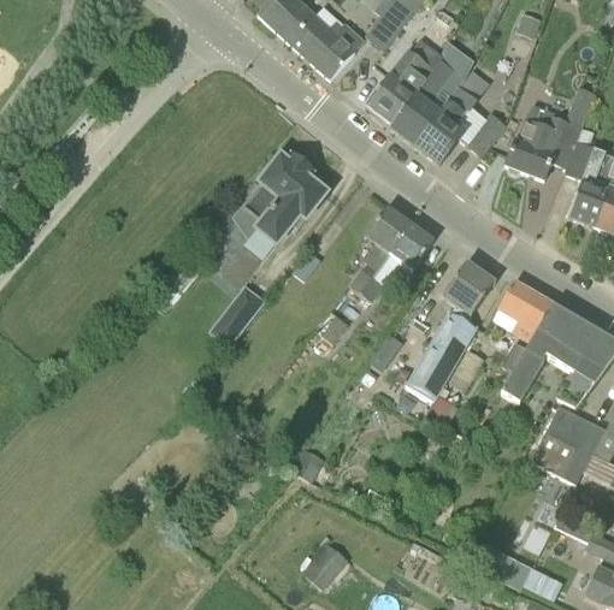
[(271,0),(259,15),(331,80),(355,53),(297,0),(271,0)]
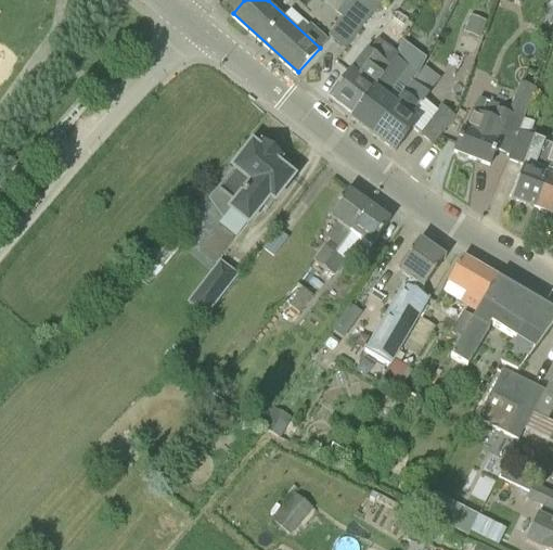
[(328,32),(346,46),(381,0),(358,0),(347,16),(343,13),(328,32)]
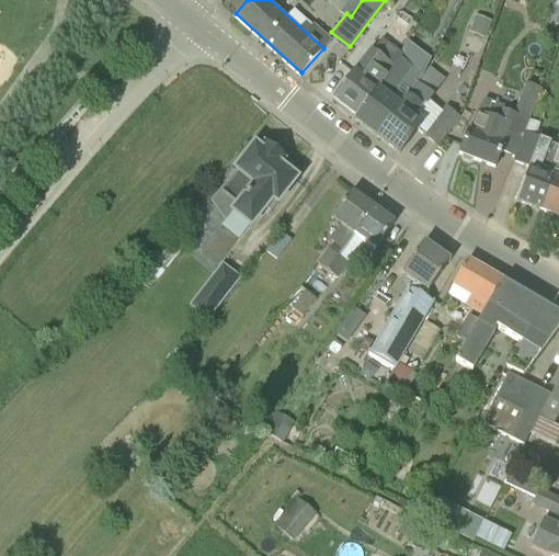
[(333,98),(356,115),(396,63),(391,60),(372,46),(333,98)]
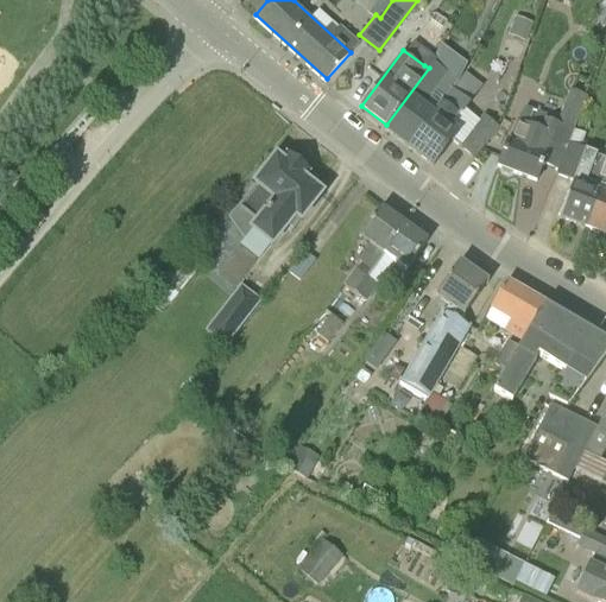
[(409,141),(433,108),(424,102),(447,71),(434,61),(429,68),(386,125),(409,141)]
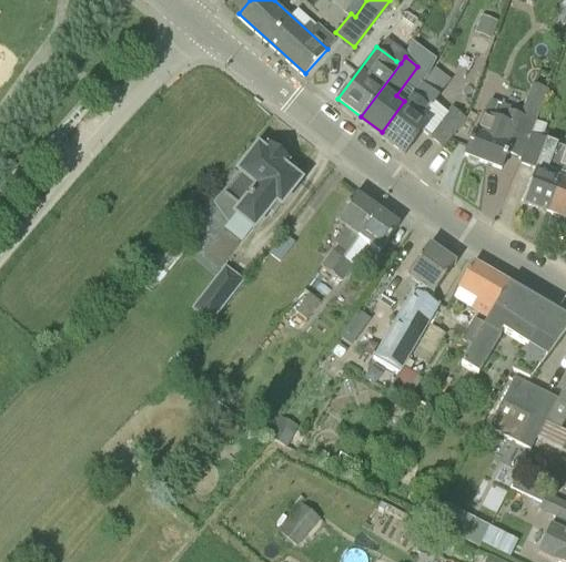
[(422,79),(404,101),(382,132),(406,151),(430,121),(422,115),(440,92),(452,77),(436,64),(423,80),(422,79)]
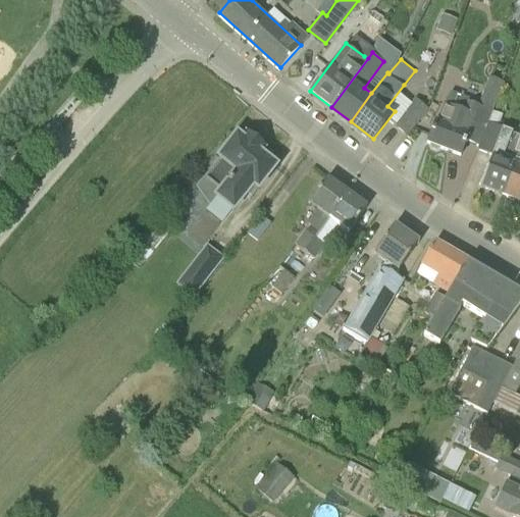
[(396,121),(409,132),(428,105),(425,103),(429,99),(421,93),(418,98),(416,96),(396,121)]
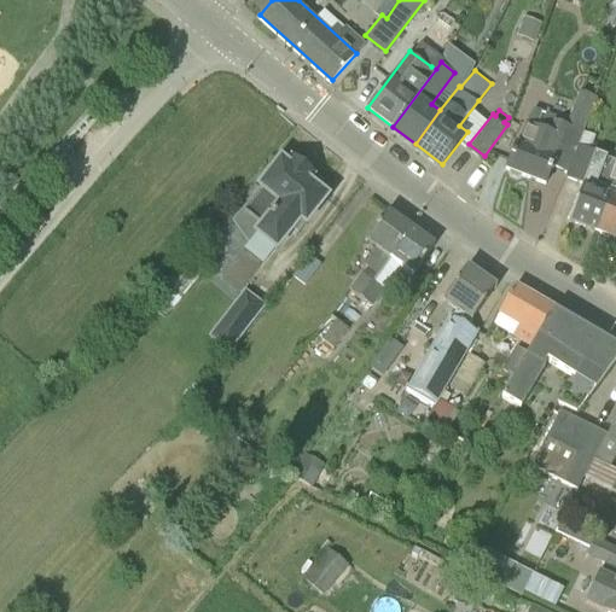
[(553,163),(569,168),(582,128),(555,117),(544,149),(517,139),(507,165),(547,180),(553,163)]
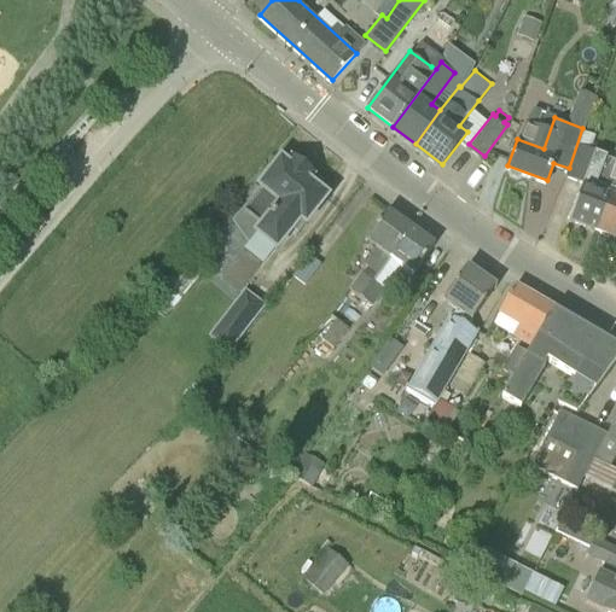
[(596,227),(611,187),(598,182),(609,152),(580,143),(585,128),(582,128),(569,168),(567,173),(583,179),(570,217),(596,227)]
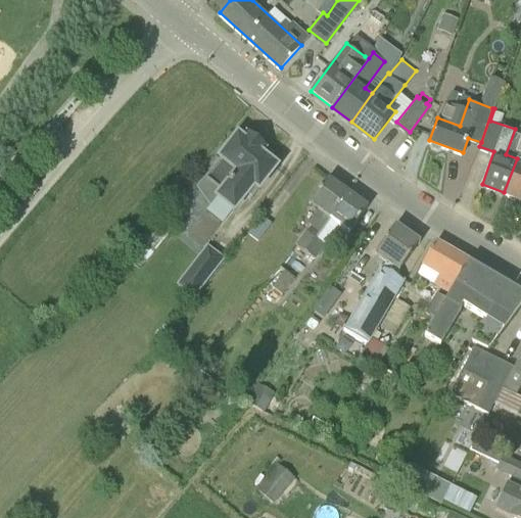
[(235,207),(254,183),(259,187),(277,163),(263,151),(267,146),(259,141),(247,131),(243,136),(238,132),(221,155),(223,156),(206,176),(223,188),(218,194),(235,207)]
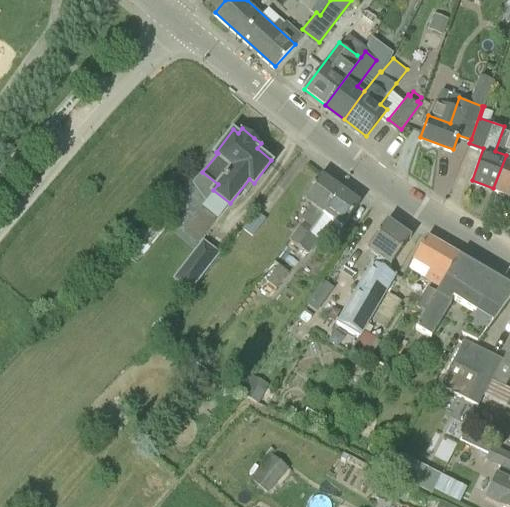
[(509,156),(506,155),(493,188),(509,193),(509,156)]
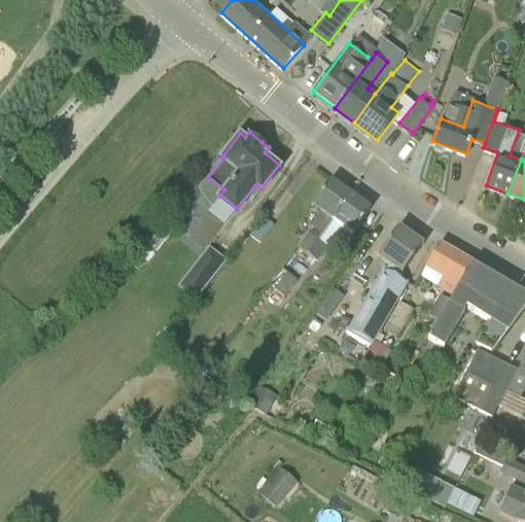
[(318,237),(334,217),(351,193),(330,178),(312,203),(321,209),(311,222),(314,225),(310,231),(309,230),(299,244),(309,251),(318,237)]
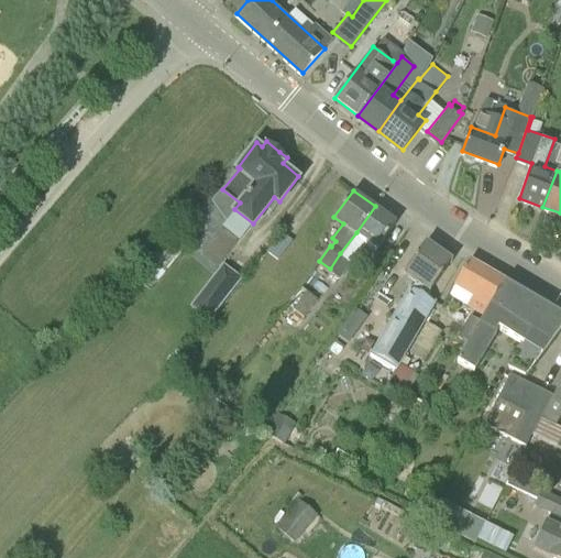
[(375,206),(356,232),(377,248),(396,221),(375,206)]
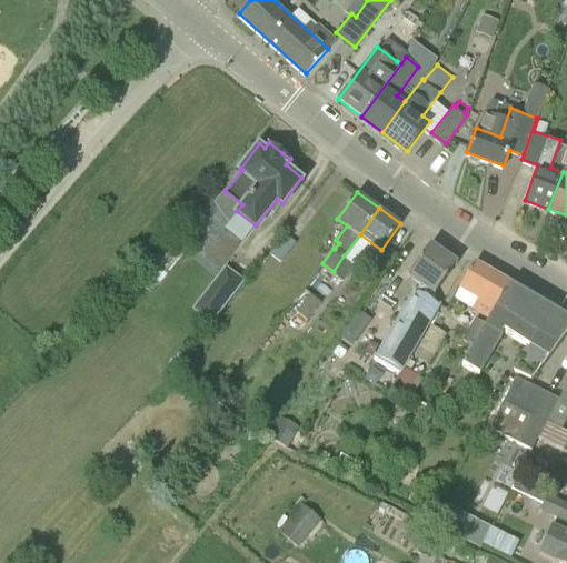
[(261,263),(271,271),(297,239),(286,231),(261,263)]
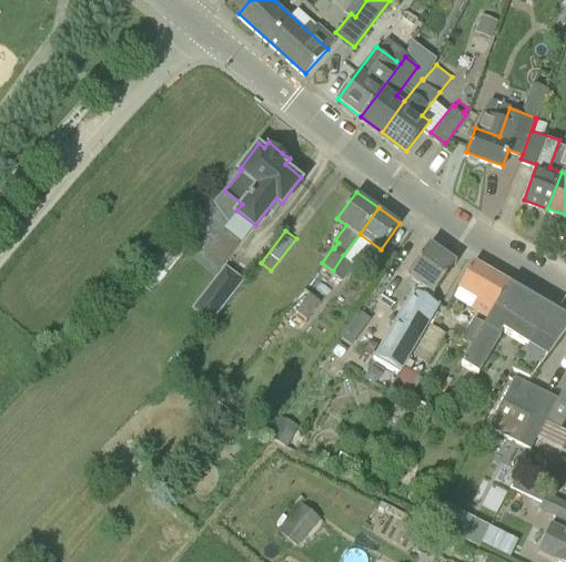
[(144,268),(160,282),(189,246),(173,232),(144,268)]
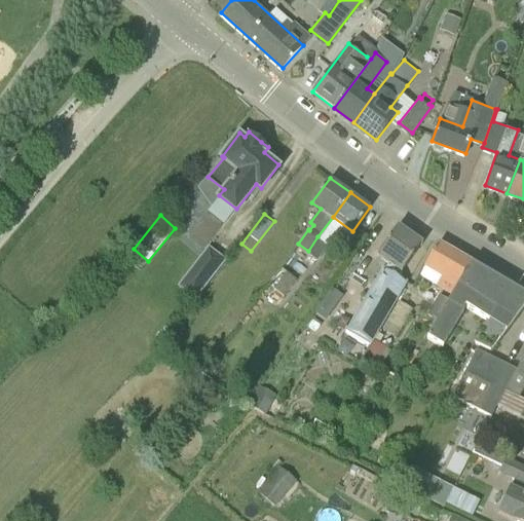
[(398,225),(377,254),(389,263),(386,267),(383,265),(367,297),(347,329),(371,343),(382,327),(398,298),(408,280),(399,273),(422,242),(398,225)]
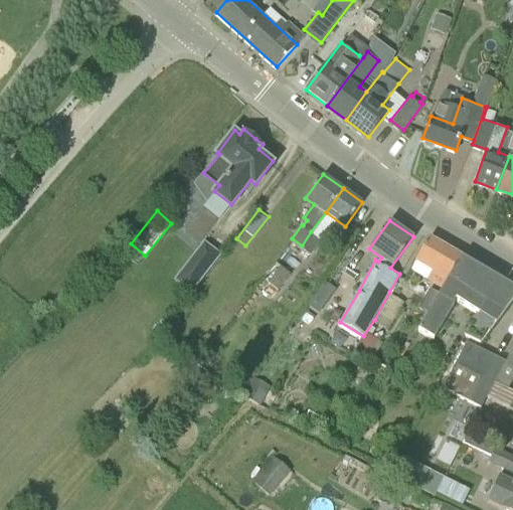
[(311,231),(302,245),(311,252),(321,238),(311,231)]
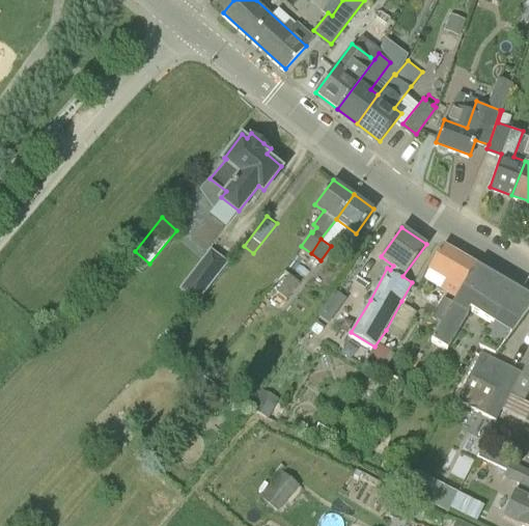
[(442,285),(457,295),(476,263),(443,243),(424,275),(442,285)]
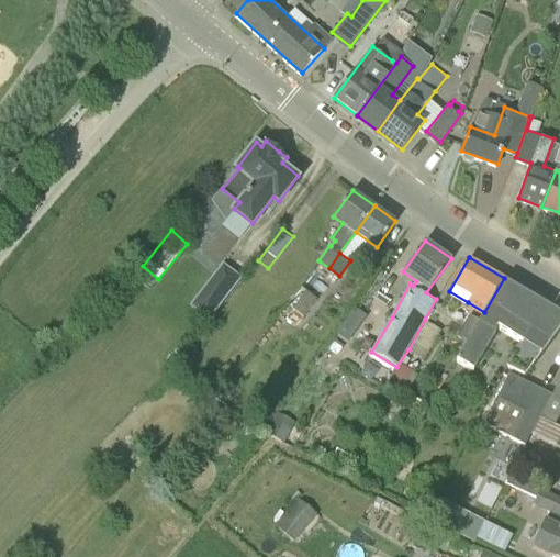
[(193,302),(210,315),(241,275),(224,263),(193,302)]
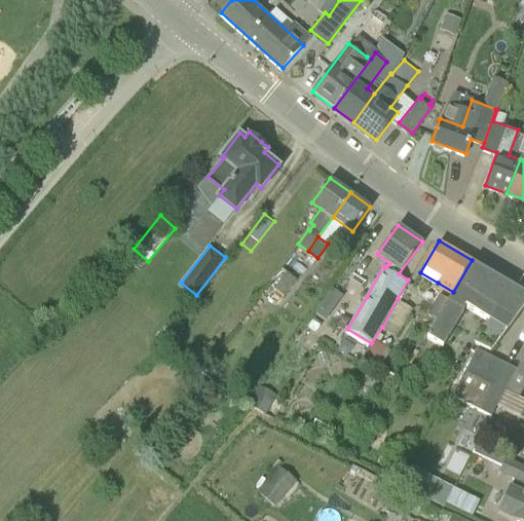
[(449,297),(438,317),(427,335),(405,374),(411,377),(415,380),(438,341),(443,344),(464,309),(462,308),(465,303),(488,318),(476,338),(492,347),(523,305),(523,291),(472,260),(453,292),(449,297)]
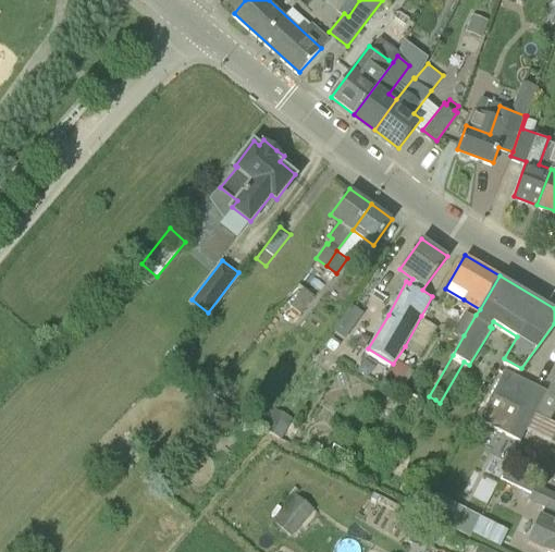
[(300,282),(286,299),(301,310),(315,294),(300,282)]
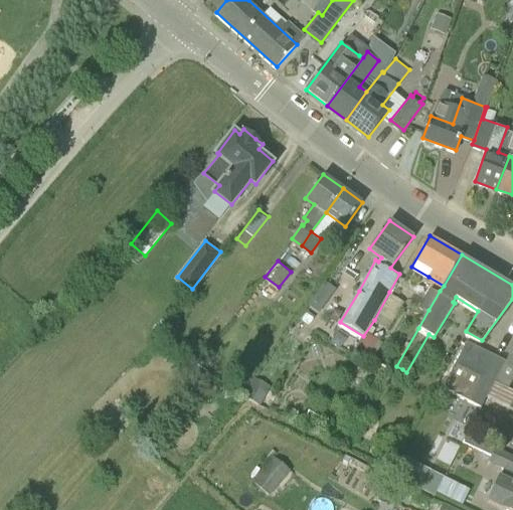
[(326,278),(311,302),(323,309),(337,284),(326,278)]
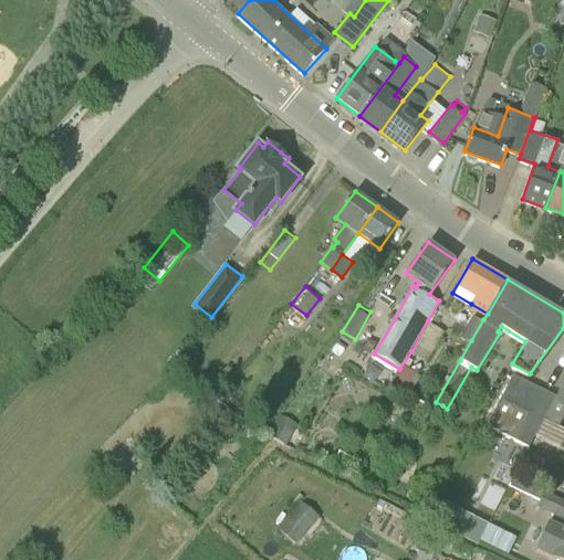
[(471,340),(483,319),(477,316),(473,314),(461,335),(471,340)]
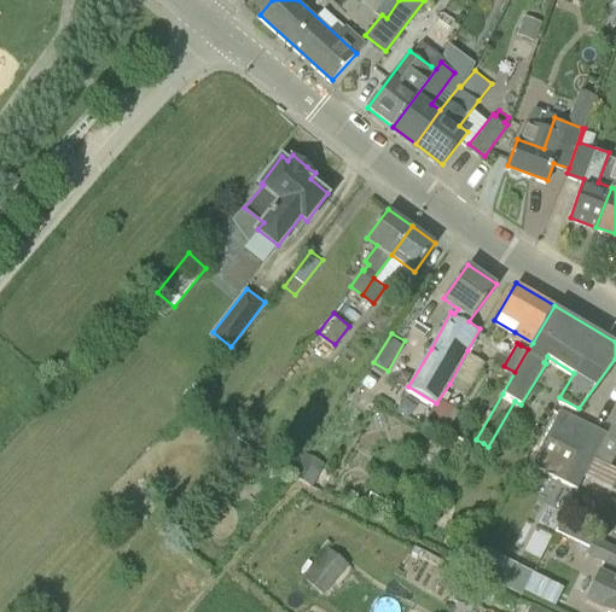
[(468,350),(449,384),(466,394),(486,361),(468,350)]
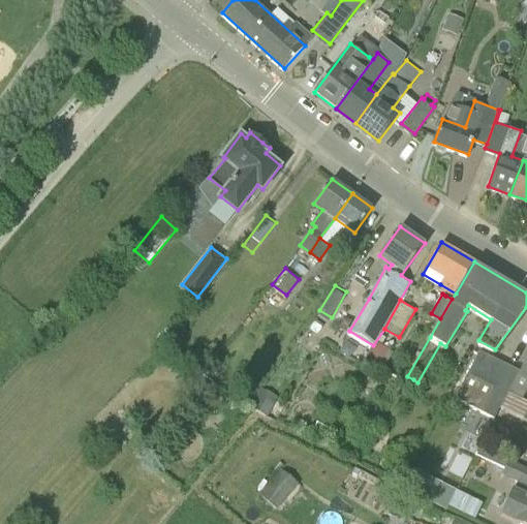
[(366,360),(377,366),(388,347),(377,341),(366,360)]
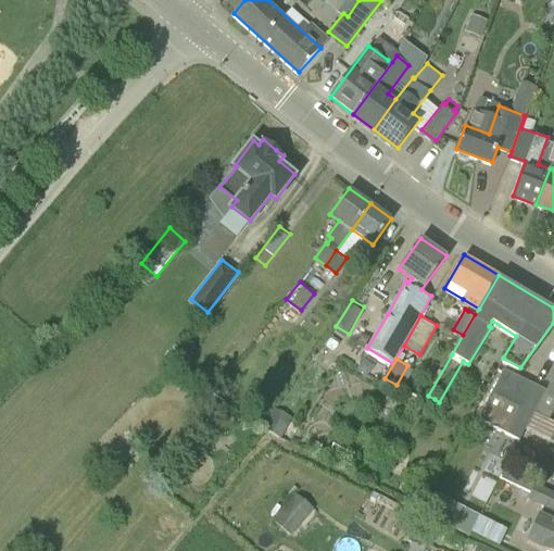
[(520,437),(527,426),(534,411),(546,388),(504,367),(492,390),(479,416),(520,437)]
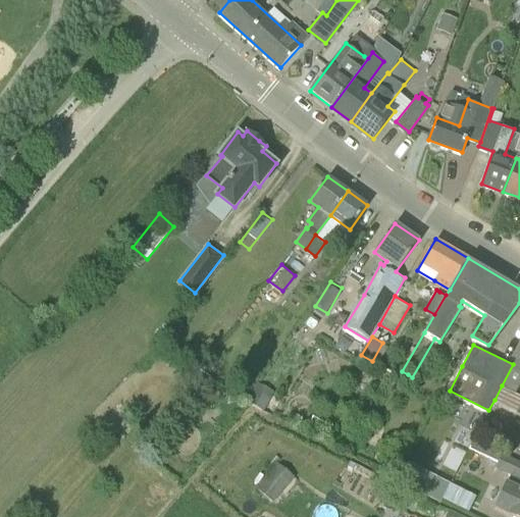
[(516,392),(519,384),(519,362),(515,360),(513,364),(502,385),(516,392)]
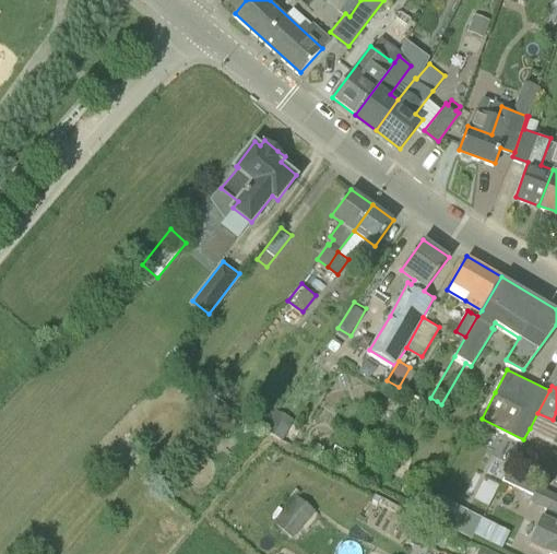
[(279,408),(272,431),(288,435),(295,412),(279,408)]
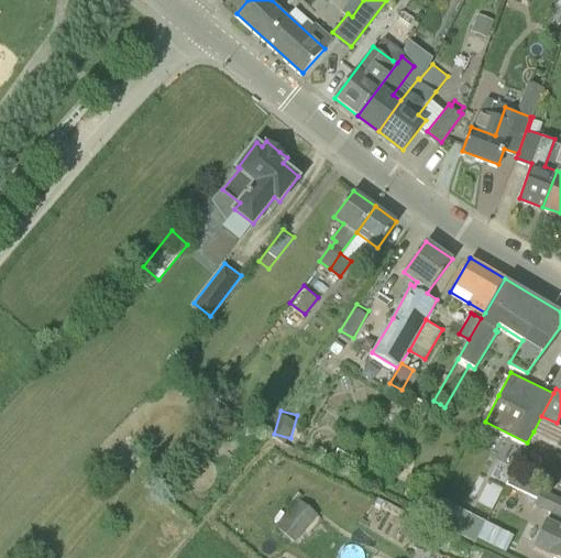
[(560,425),(557,423),(541,416),(534,431),(560,444),(560,425)]
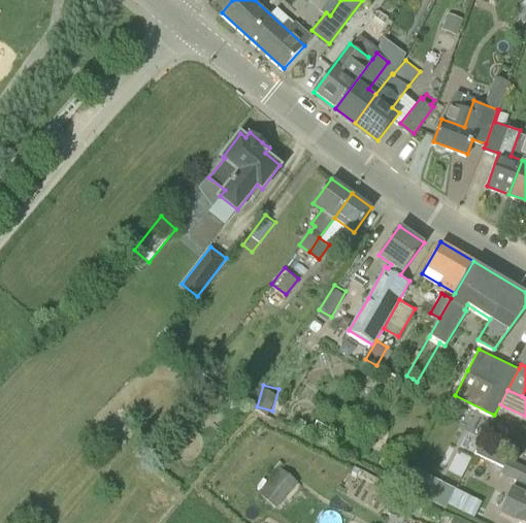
[(525,465),(508,458),(502,470),(518,478),(513,487),(501,511),(516,518),(516,519),(525,522),(525,465)]
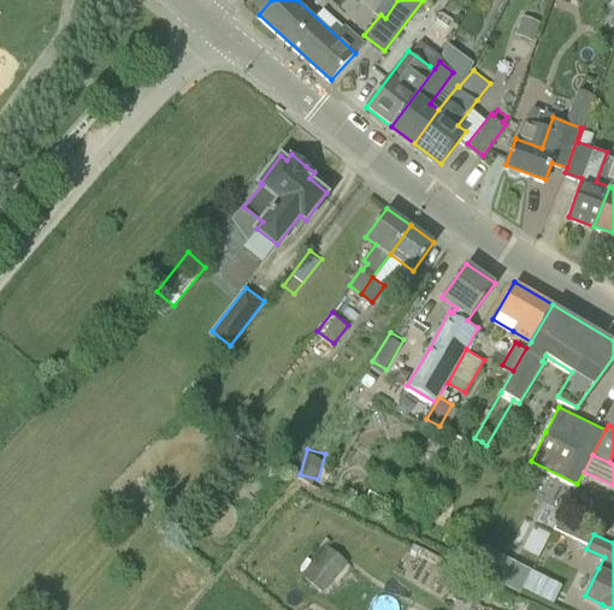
[(302,572),(324,590),(349,560),(328,542),(302,572)]
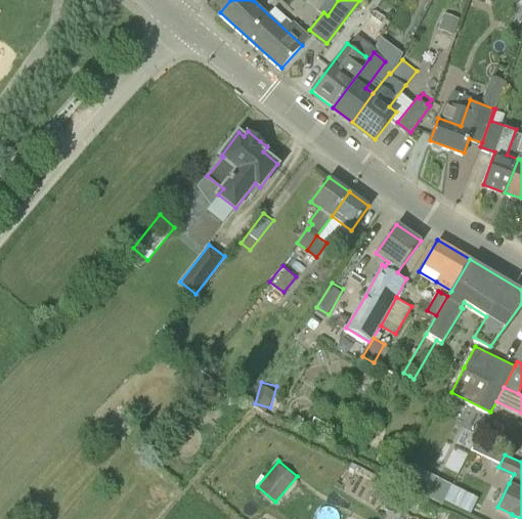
[(432,474),(424,490),(444,501),(452,484),(432,474)]
